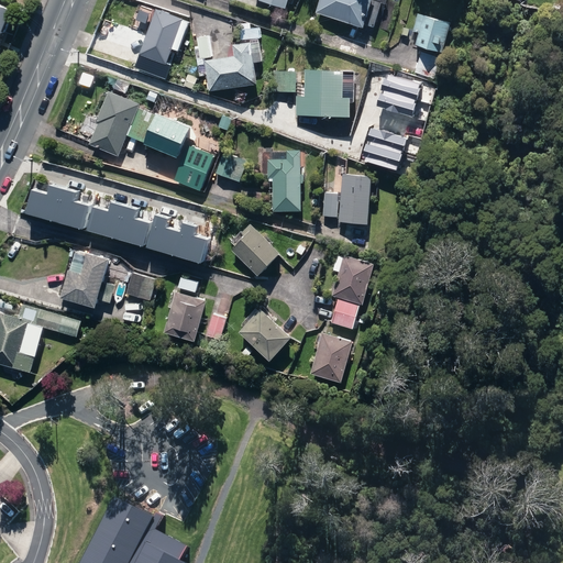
[(258,0),(258,2),(285,10),(287,0),(258,0)]
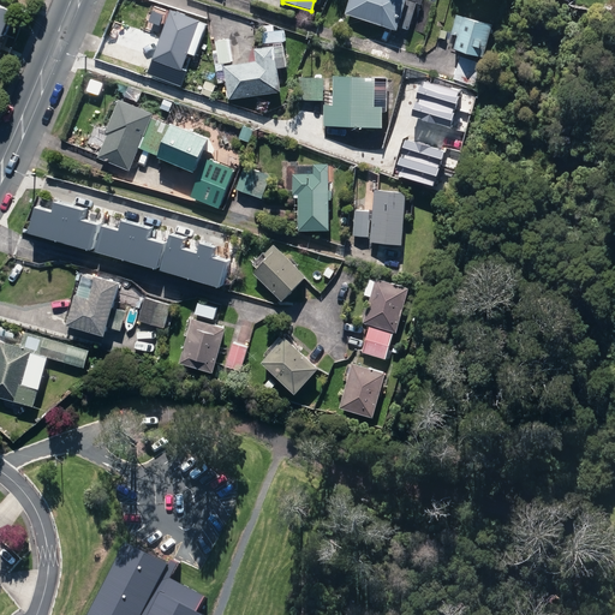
[(350,0),(345,16),(396,31),(406,0),(350,0)]
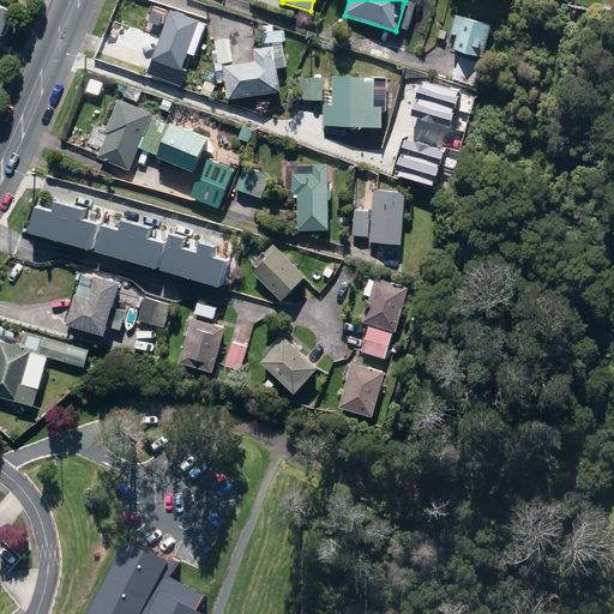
[(0,36),(11,10),(0,5),(0,36)]
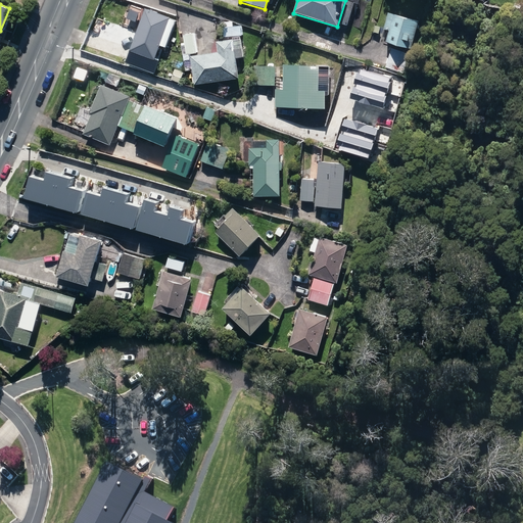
[(129,52),(154,61),(171,18),(144,9),(129,52)]
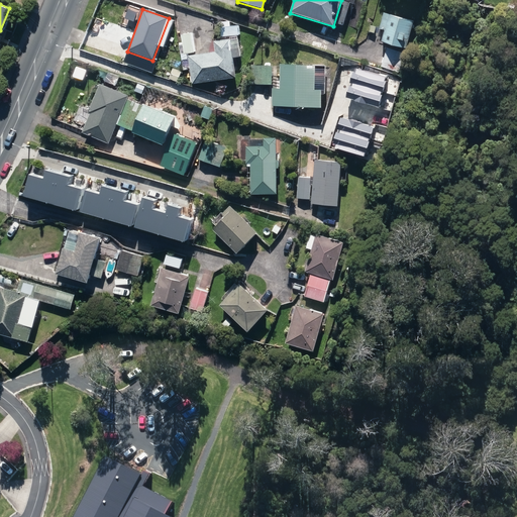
[(382,42),(406,49),(414,22),(384,13),(379,30),(385,32),(382,42)]
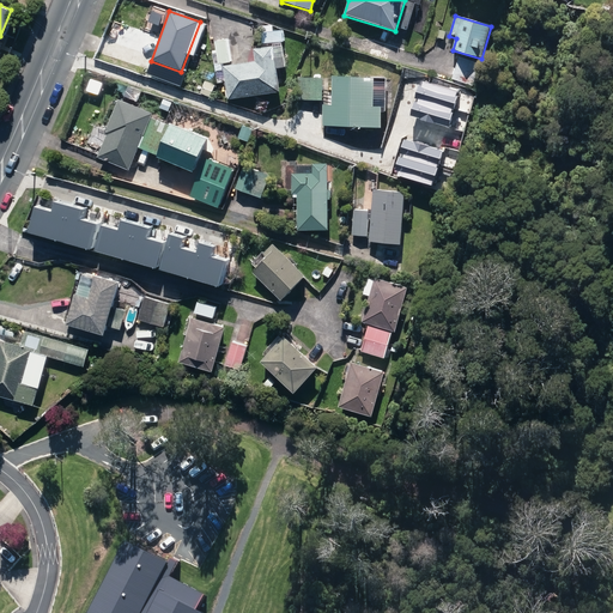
[(224,67),(229,101),(279,93),(273,47),(254,49),(255,62),(224,67)]
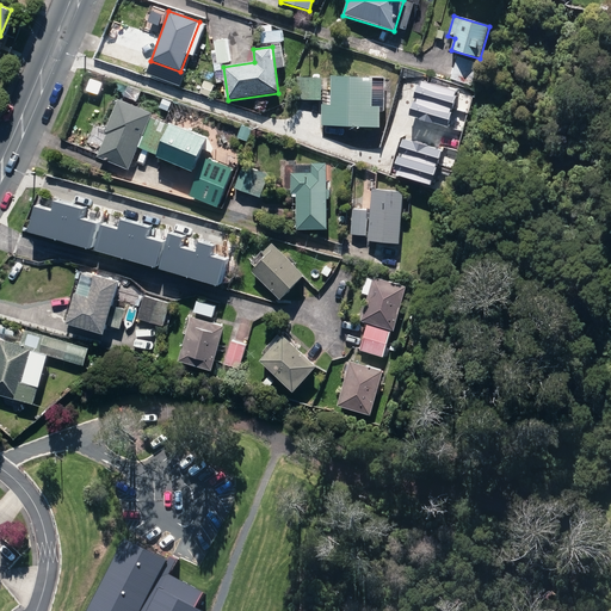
[(451,76),(473,84),(479,65),(457,57),(451,76)]
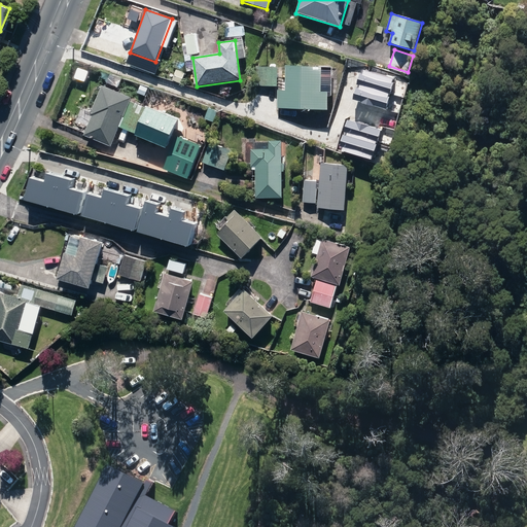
[(128,66),(148,73),(152,61),(132,54),(128,66)]
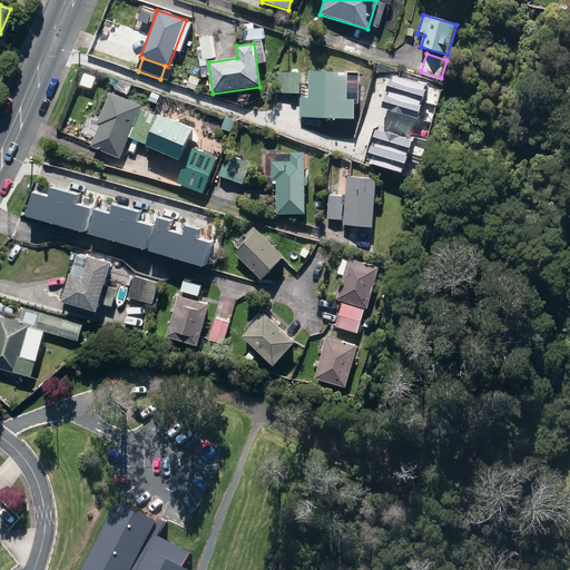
[(183,74),(165,67),(160,78),(179,85),(183,74)]
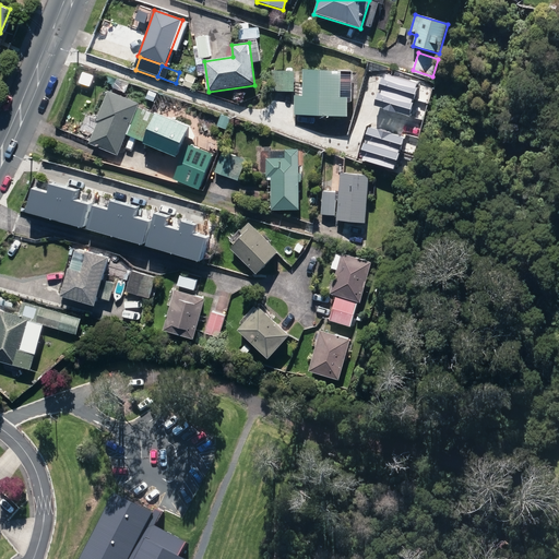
[(180,70),(177,81),(191,85),(194,74),(180,70)]
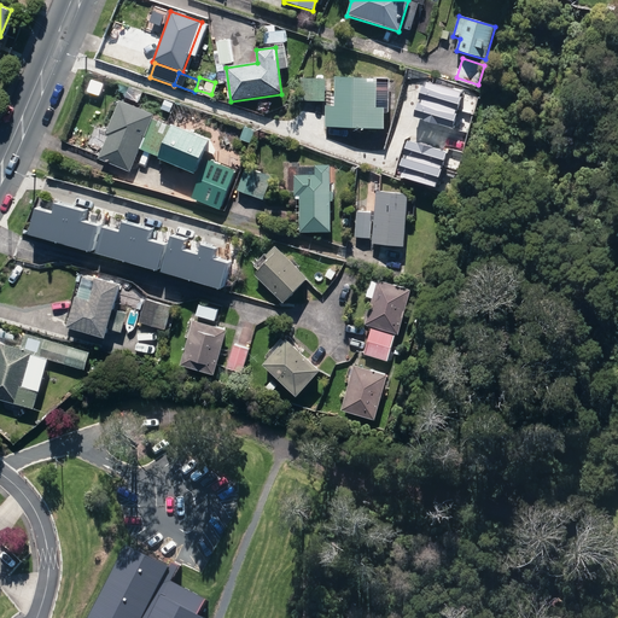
[(325,129),(384,130),(385,109),(377,109),(377,79),(334,79),(333,108),(326,108),(325,129)]
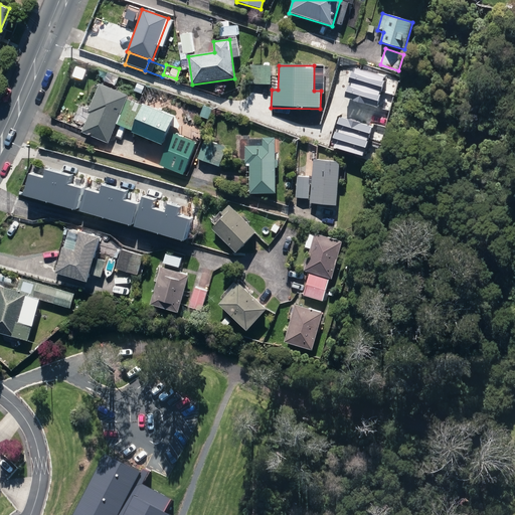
[(248,84),(271,84),(271,66),(248,66),(248,84)]
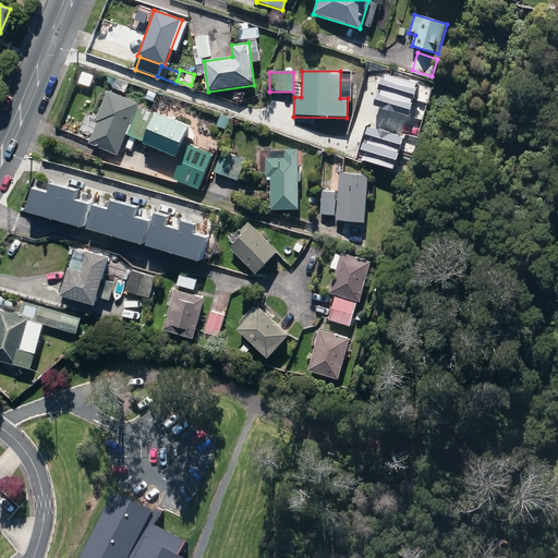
[(125,136),(177,157),(187,129),(137,108),(140,105),(108,92),(95,122),(97,123),(88,144),(118,156),(125,136)]
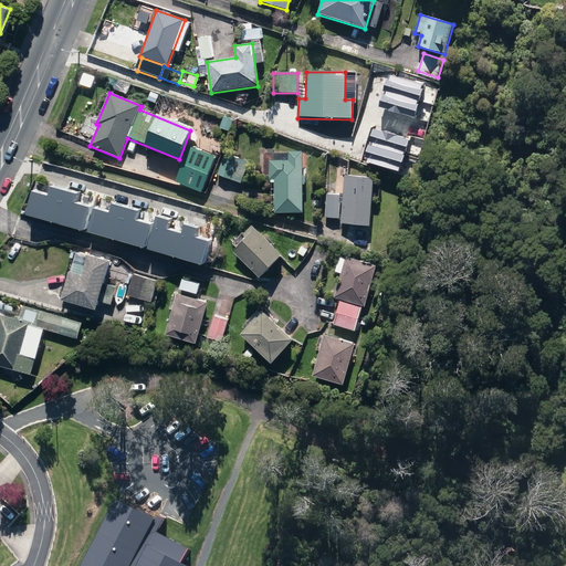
[(219,126),(229,130),(233,119),(223,115),(219,126)]
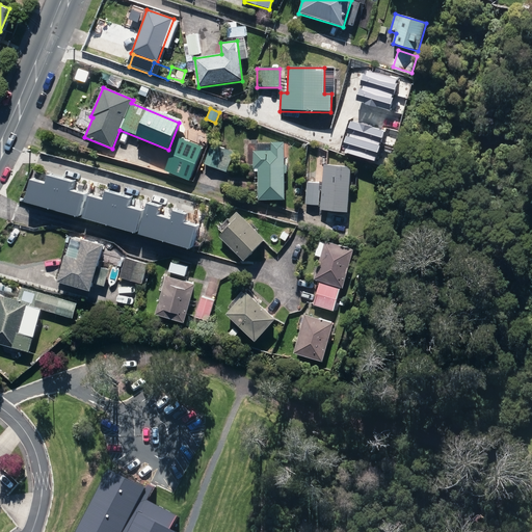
[(163,171),(189,181),(203,148),(177,138),(163,171)]
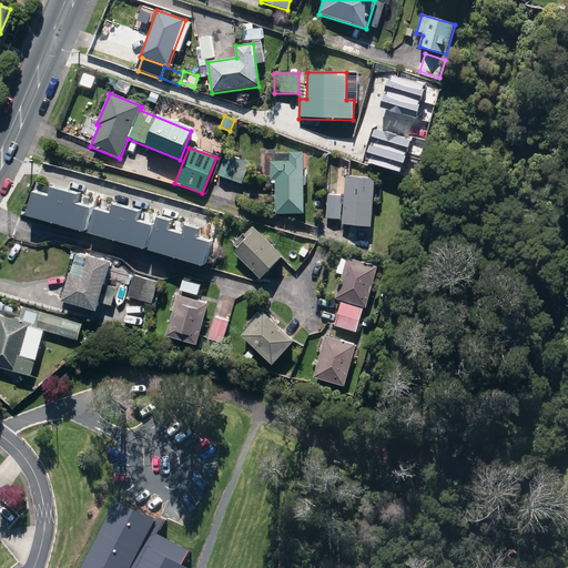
[(275,181),(276,214),(304,214),(303,185),(306,185),(305,178),(303,178),(303,152),(291,153),(290,161),(270,162),(271,181),(275,181)]
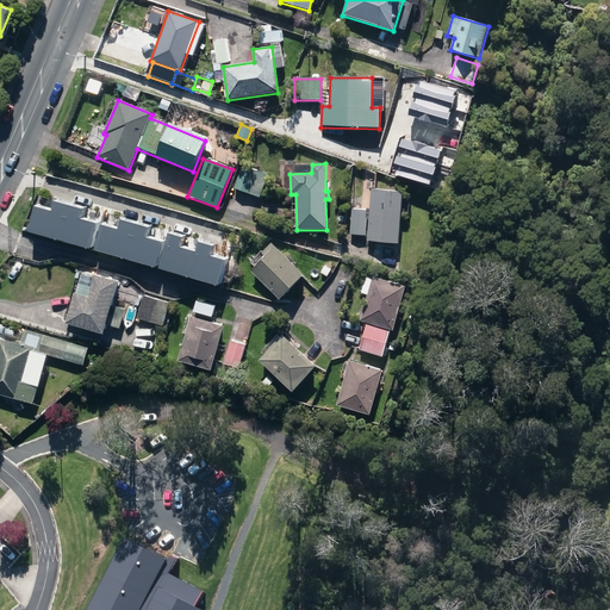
[(234,188),(260,198),(268,175),(243,166),(234,188)]
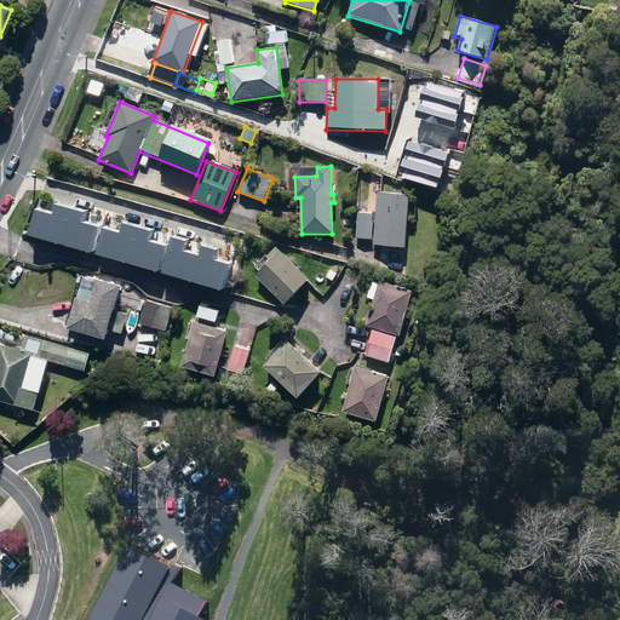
[(373,246),(406,248),(409,195),(377,193),(373,246)]
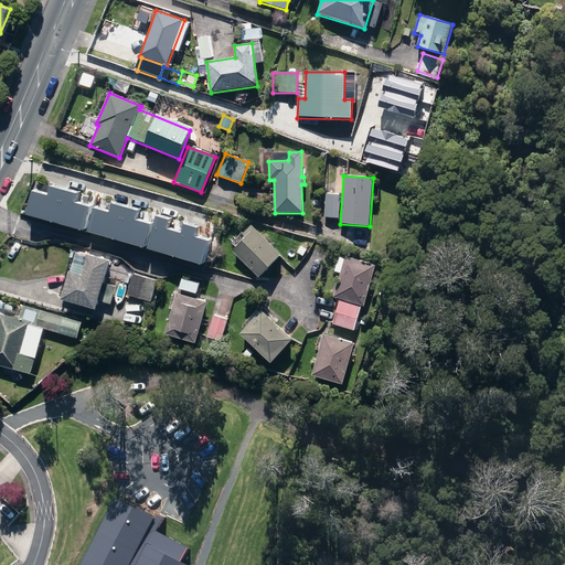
[(62,190),(50,187),(48,195),(32,191),(25,215),(53,222),(62,190)]
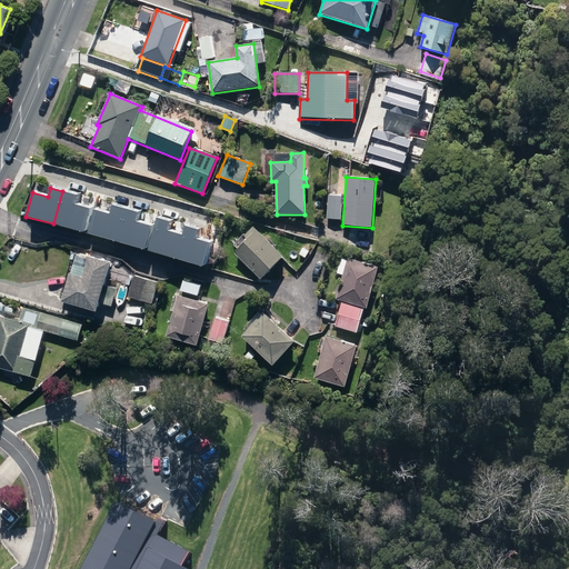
[(62,191),(53,223),(83,232),(89,209),(73,205),(77,195),(62,191)]
